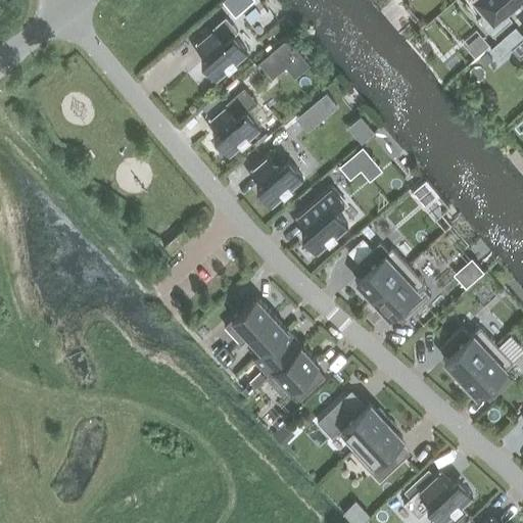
[(235,14),(250,0),(223,0),(223,1),(235,14)]
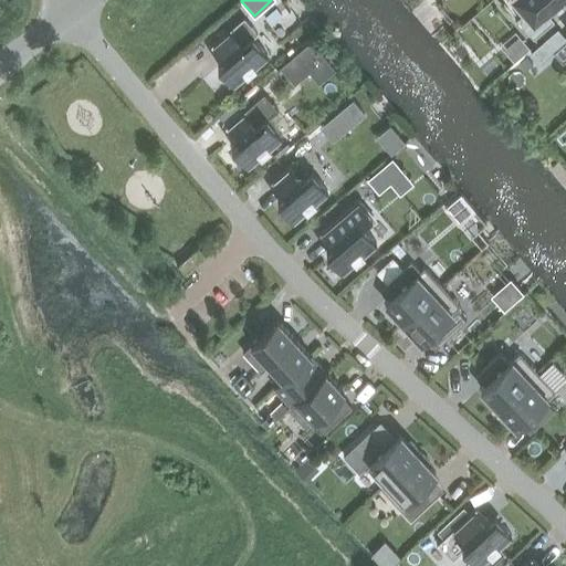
[(533,39),(553,21),(544,11),(556,0),(514,0),(525,12),(516,20),(533,39)]
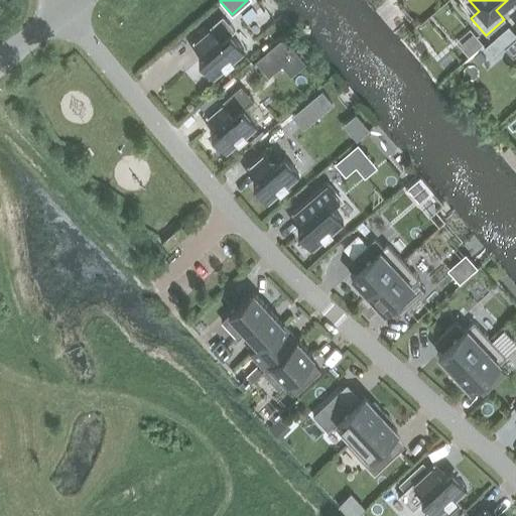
[(222,16),(191,41),(192,42),(195,41),(206,53),(198,60),(213,77),(243,50),(229,33),(234,29),(222,16)]
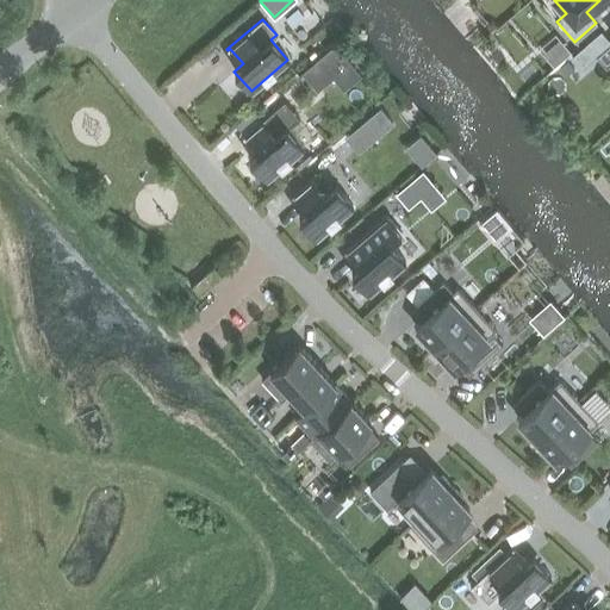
[(583,66),(609,42),(601,31),(572,54),(583,66)]
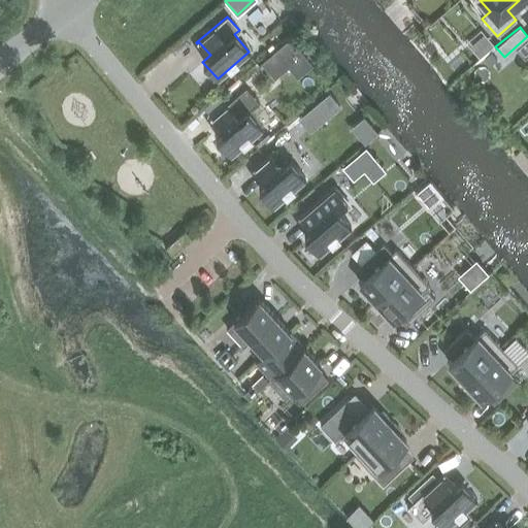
[(524,58),(527,54),(527,37),(516,48),(524,58)]
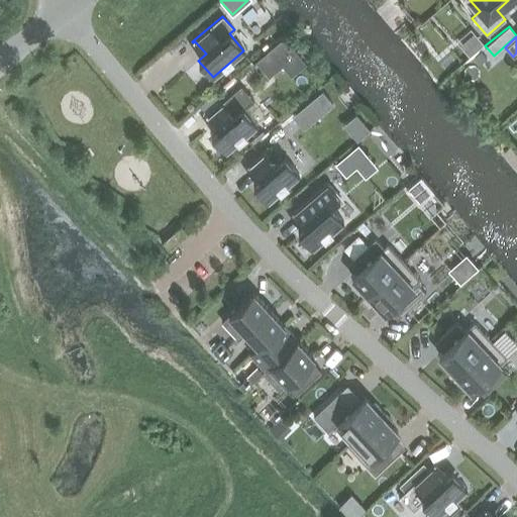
[(284,38),(255,62),(267,75),(295,50),(284,38)]
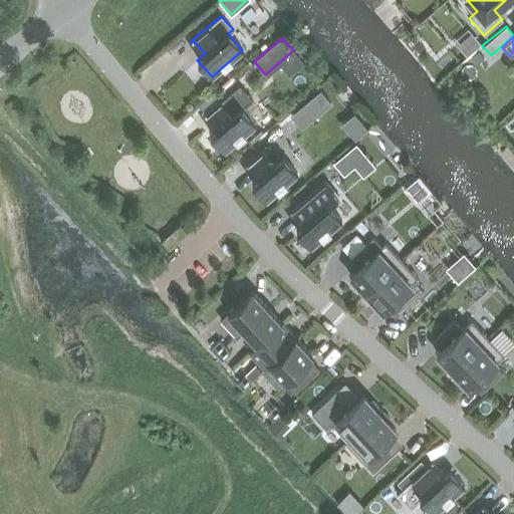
[(210,134),(224,151),(255,124),(242,108),(252,99),(239,84),(220,101),(206,113),(204,115),(205,116),(207,115),(217,127),(210,134)]
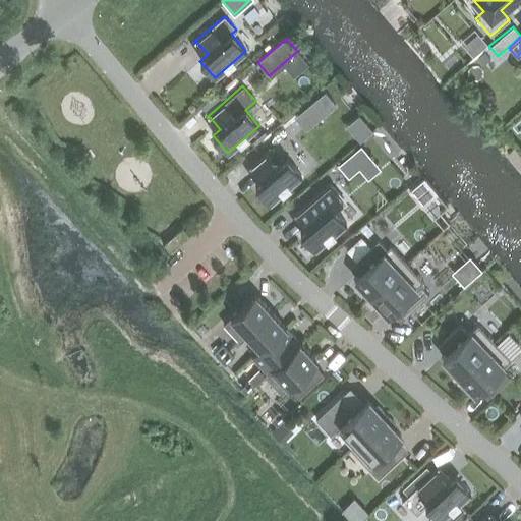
[(325,92),(301,112),(311,124),(335,105),(325,92)]
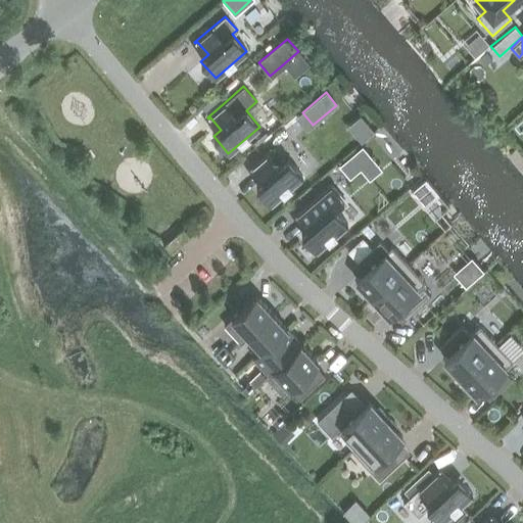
[(217,94),(201,107),(209,115),(224,103),(217,94)]
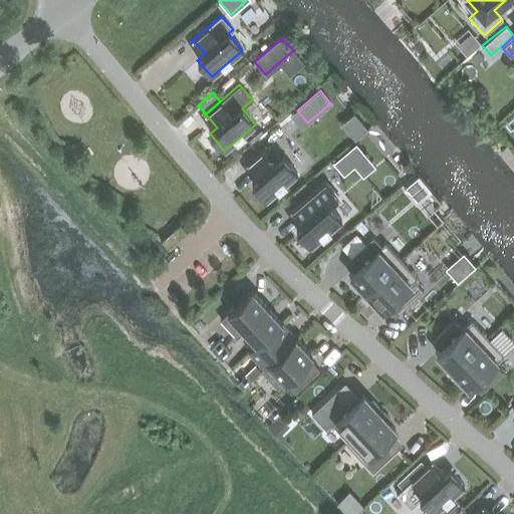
[(343,120),(356,136),(368,125),(354,110),(343,120)]
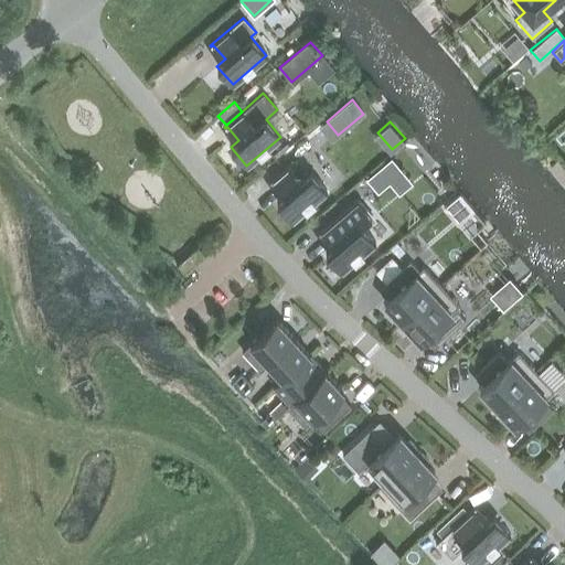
[(390,158),(365,179),(377,193),(388,183),(402,172),(390,158)]
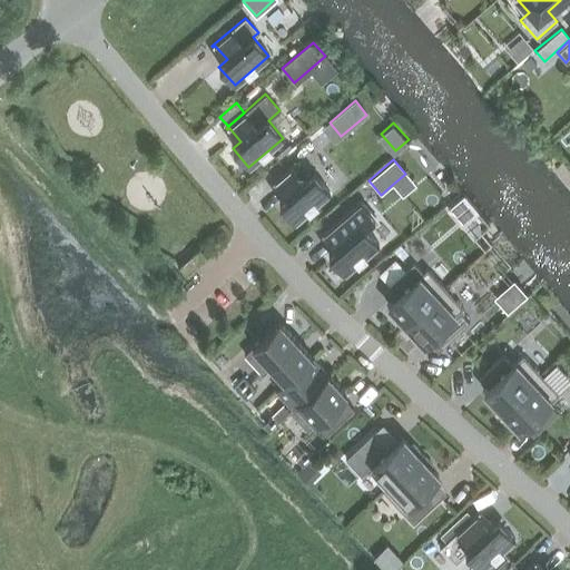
[(287,196),(278,204),(295,223),(330,193),(313,174),(303,183),(291,169),(292,168),(291,166),(272,183),(273,185),(275,183),(287,196)]
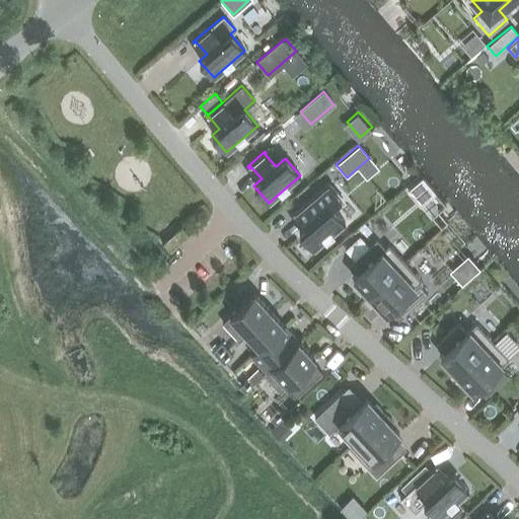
[(309,199),(292,214),(293,215),(295,214),(306,226),(298,232),(313,249),(345,223),(329,206),(341,197),(328,182),(309,199)]
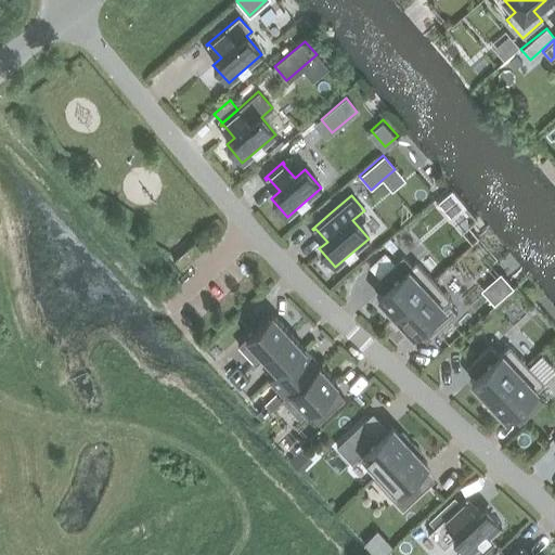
[(193,242),(188,247),(173,260),(181,268),(201,250),(193,242)]
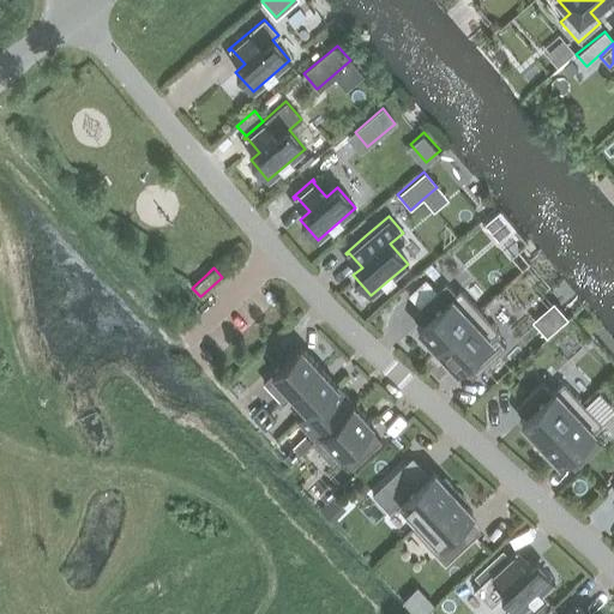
[(458,292),(453,295),(444,286),(416,311),(426,321),(420,326),(417,330),(425,338),(422,341),(434,353),(477,312),(458,292)]
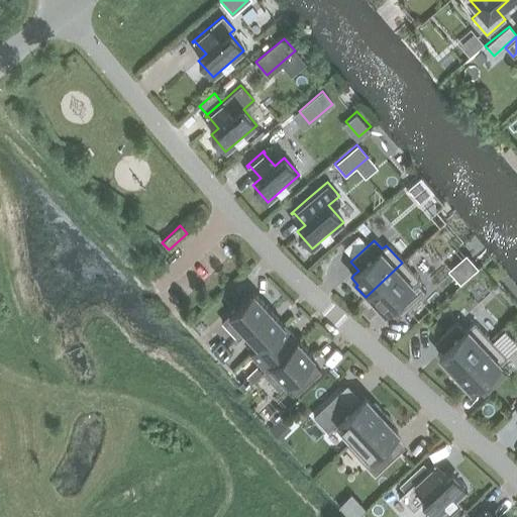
[(402,263),(366,297),(376,306),(377,305),(384,312),(388,309),(392,305),(401,315),(424,294),(415,284),(418,280),(402,263)]
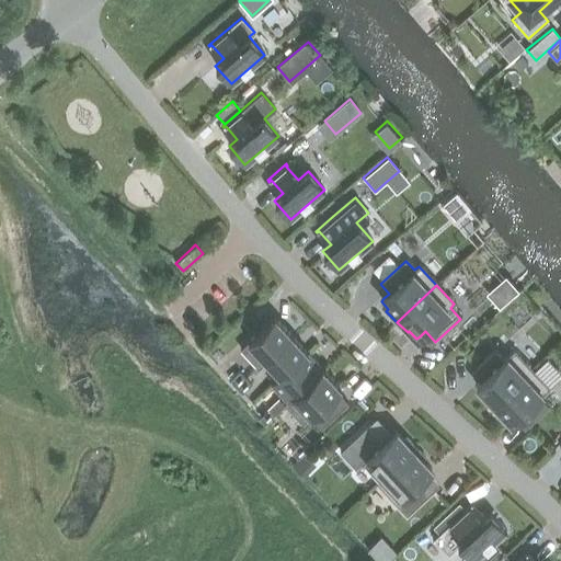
[(240,350),(256,367),(292,335),(274,317),(240,350)]
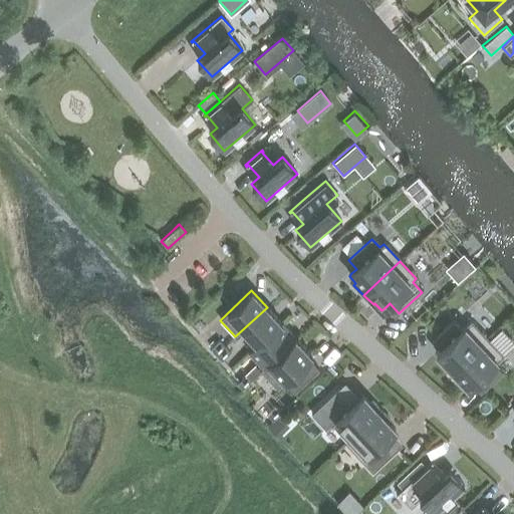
[(236,337),(243,331),(256,344),(249,351),(281,322),(267,307),(235,336),(236,337)]
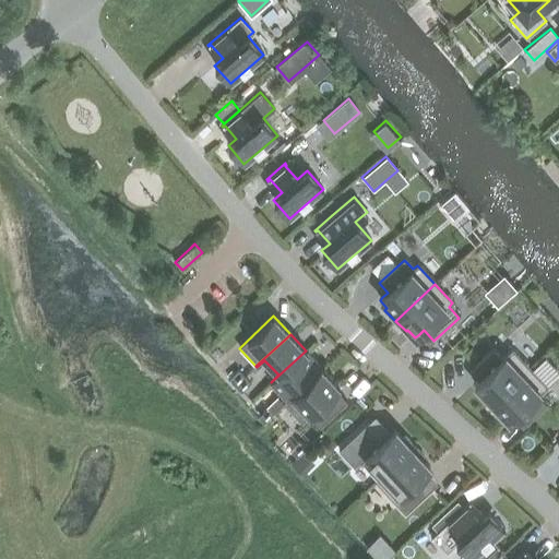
[(530,368),(512,348),(502,359),(492,349),(474,367),(483,377),(478,381),(474,384),(482,392),(479,394),(490,405),(530,368)]
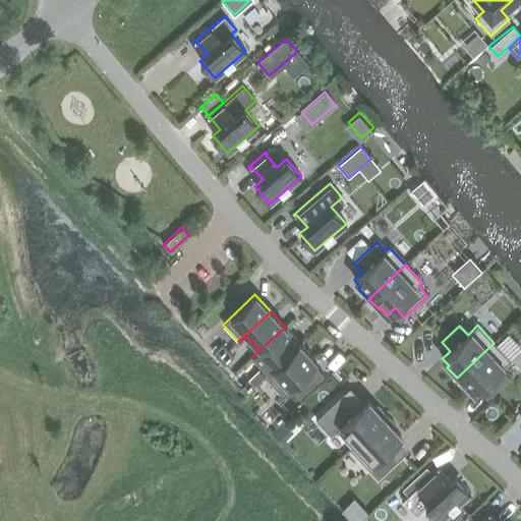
[(267,372),(264,375),(265,377),(300,344),(285,327),(252,356),(267,372)]
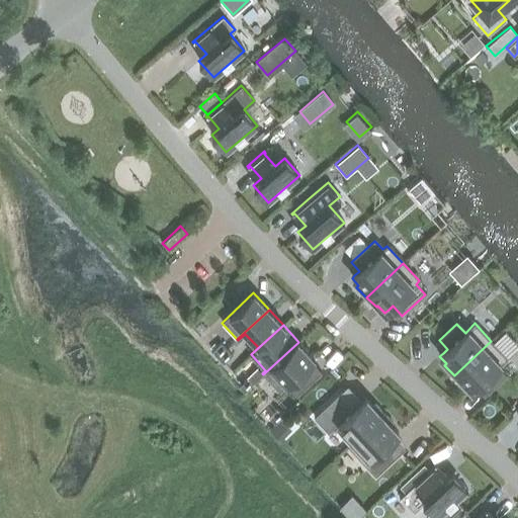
[(507,358),(491,341),(454,375),(463,385),(465,383),(471,392),(476,387),(480,383),(488,393),(506,376),(498,367),(507,358)]
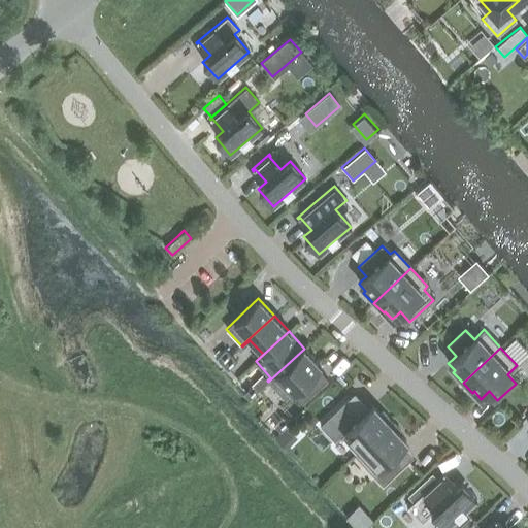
[(318,368),(320,365),(304,349),(268,382),(284,399),(292,392),(302,403),(328,380),(318,368)]
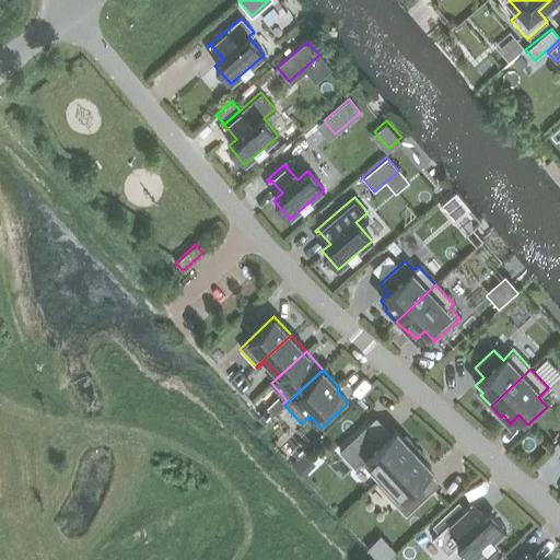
[(235,386),(245,377),(238,371),(230,380),(235,386)]
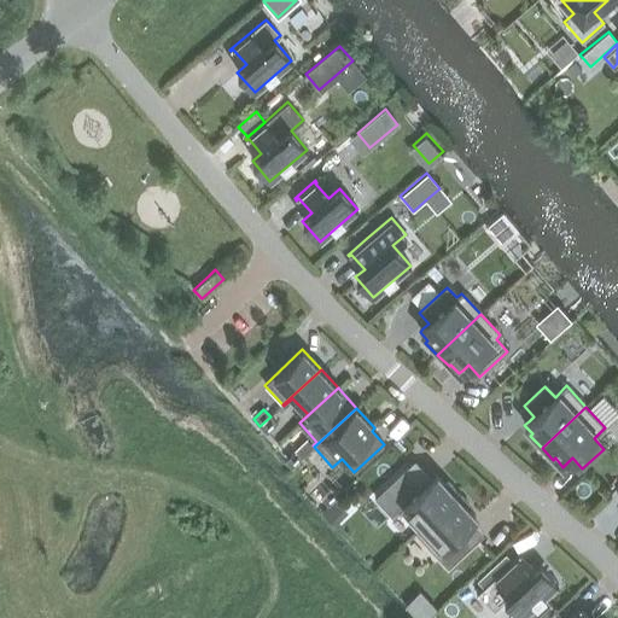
[(266,433),(277,424),(270,417),(260,426),(266,433)]
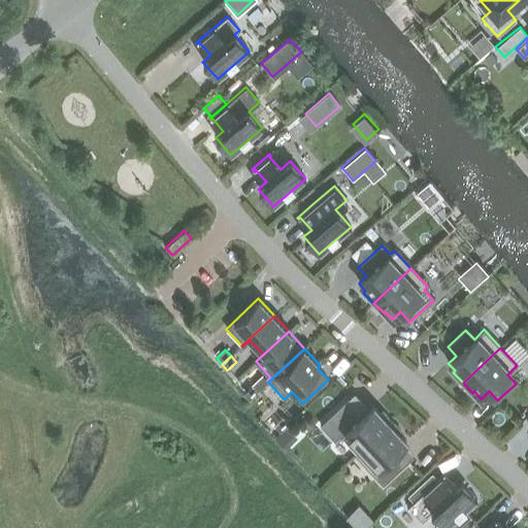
[(243,393),(250,399),(258,391),(253,385),(243,393)]
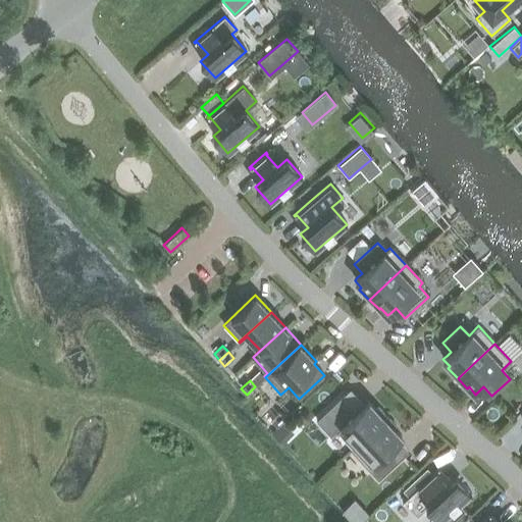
[(336,431),(352,449),(350,451),(351,451),(377,425),(386,417),(377,407),(375,409),(368,402),(365,405),(360,409),(352,400),(322,427),(330,436),(336,431)]
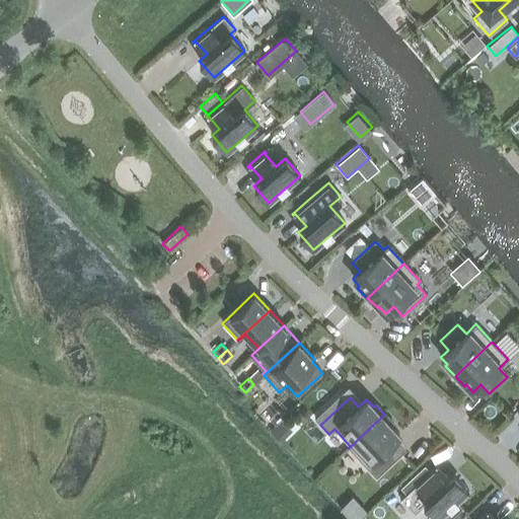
[(278,411),(270,419),(275,425),(284,417),(278,411)]
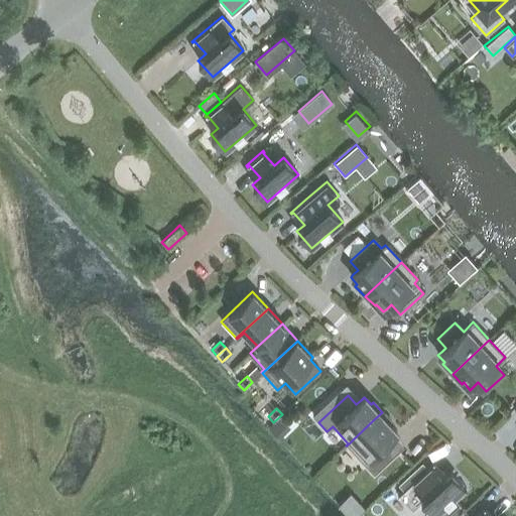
[(363,463),(373,475),(399,450),(388,439),(393,434),(396,431),(390,424),(391,422),(382,412),(373,420),(347,445),(363,463)]
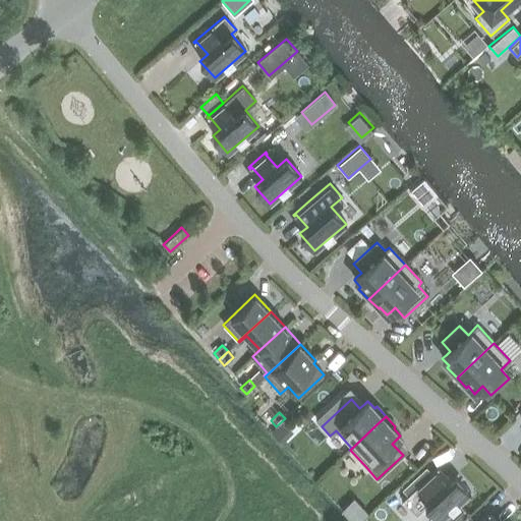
[(437,468),(431,472),(426,467),(402,488),(407,495),(401,501),(402,502),(403,501),(416,515),(426,506),(440,520),(470,493),(455,476),(450,480),(447,482),(437,471),(438,469),(437,468)]
